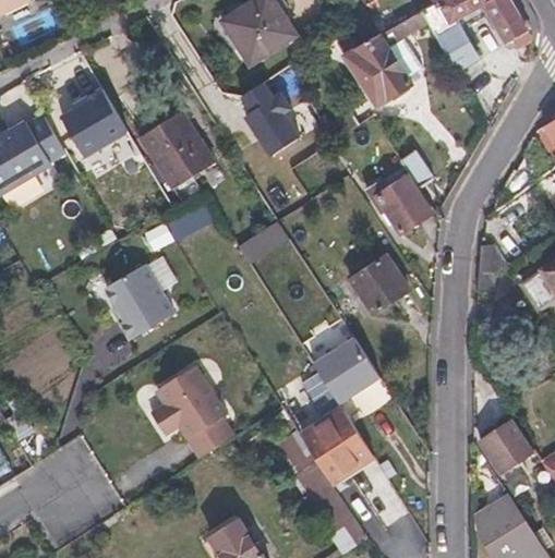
[(0,11),(22,0),(0,0),(0,11)]
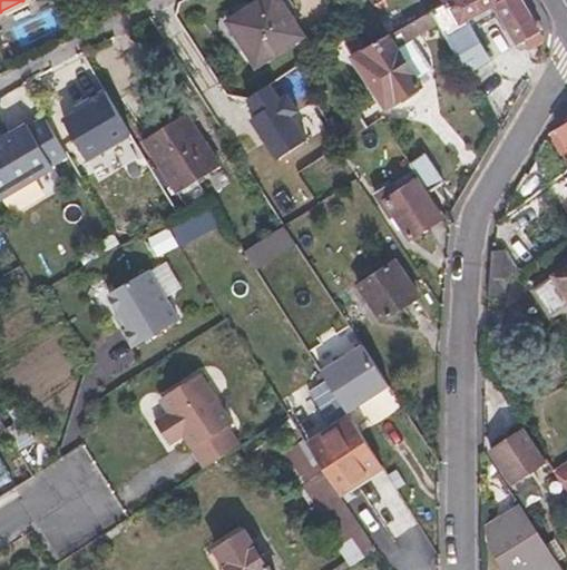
[(275,0),(261,0),(227,22),(253,64),(299,35),(275,0)]
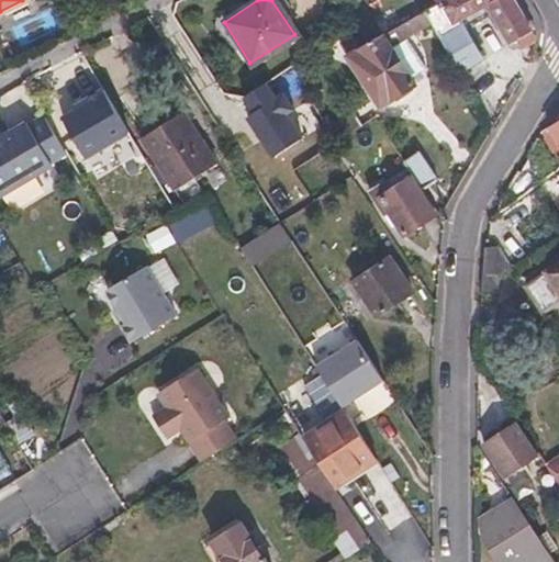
[(431,23),(459,74),(482,60),(459,21),(487,6),(511,48),(535,35),(514,0),(439,0),(435,3),(423,10),(431,23)]
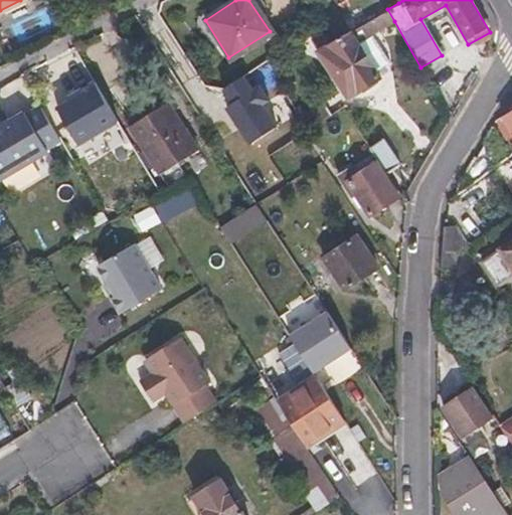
[(387,9),(328,43),(316,50),(346,98),(378,76),(376,73),(388,64),(370,35),(394,21),(387,9)]
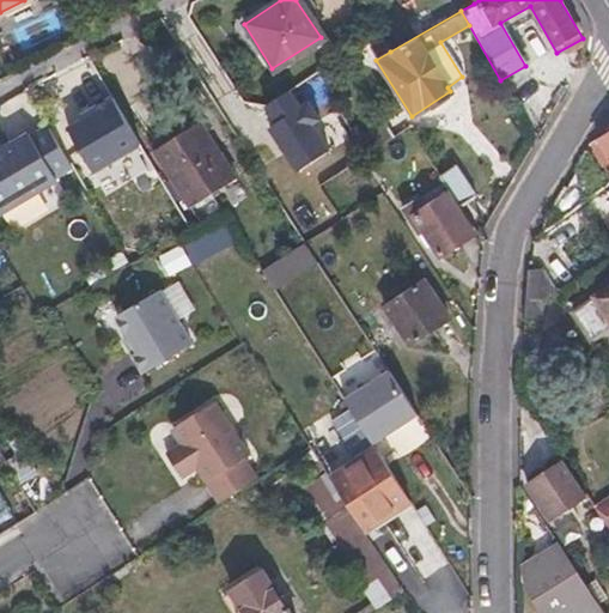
[(535,84),(525,66),(500,80),(511,98),(535,84)]
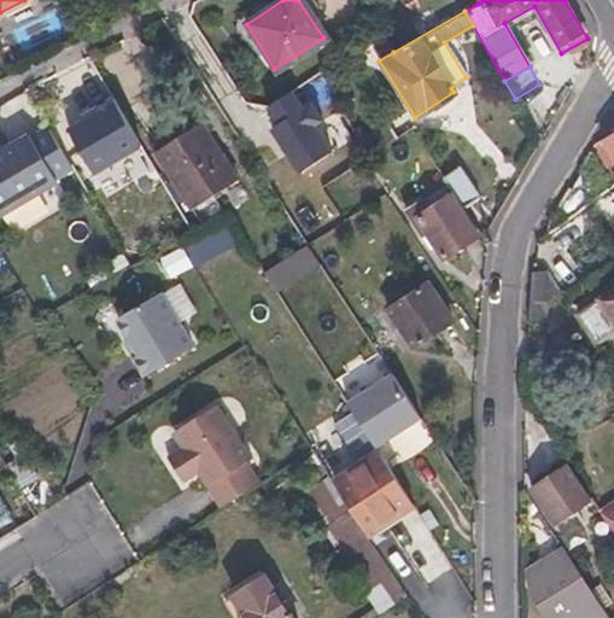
[(334,147),(296,87),(258,110),(297,170),(334,147)]
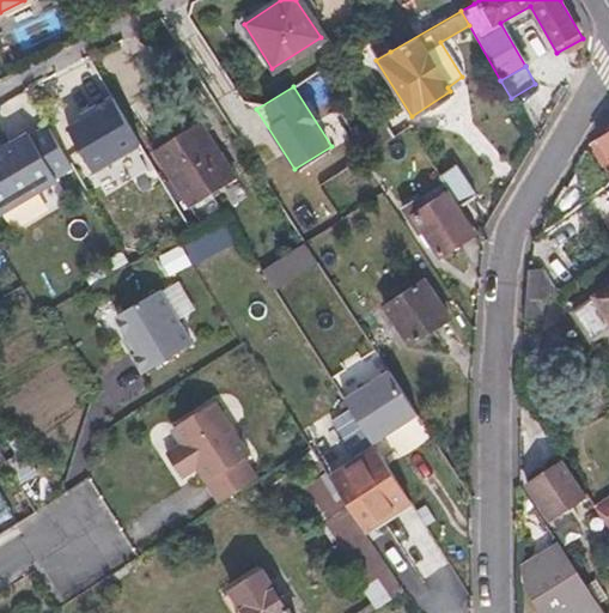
[(105,103),(61,127),(86,171),(131,147),(105,103)]
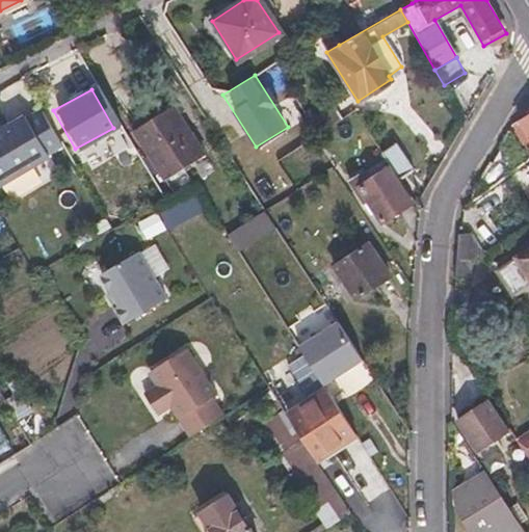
[(165,112),(135,130),(133,131),(163,180),(203,154),(177,114),(182,111),(175,99),(161,107),(165,112)]
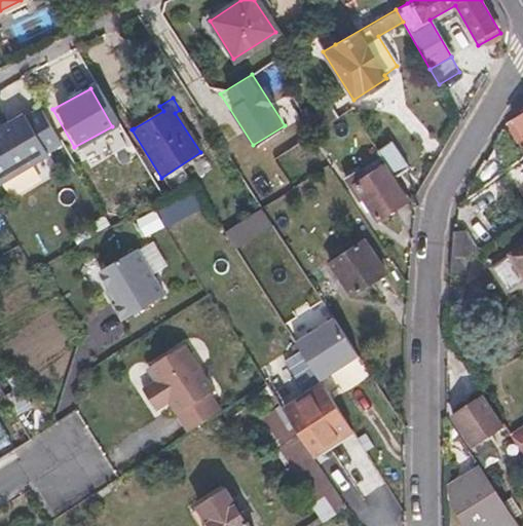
[(0,179),(49,151),(48,148),(63,140),(44,106),(29,113),(28,111),(11,119),(10,117),(0,122),(0,179)]
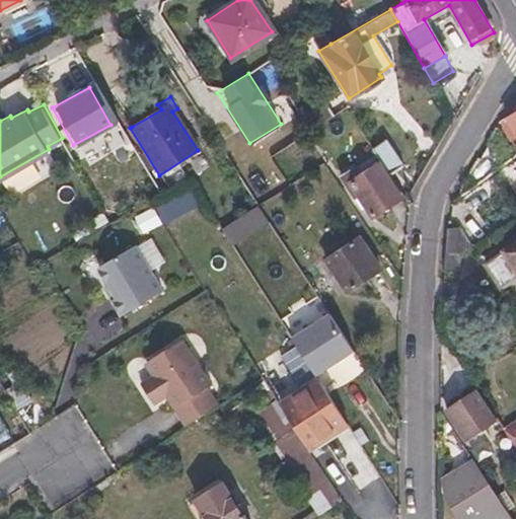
[(302,104),(298,107),(303,117),(307,114),(302,104)]
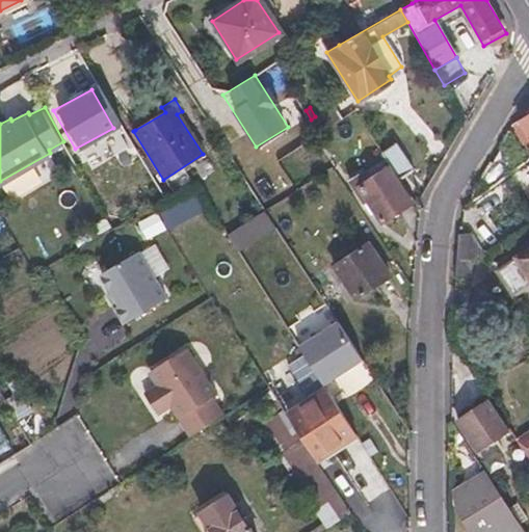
[(528,113),(518,122),(525,135),(528,141),(528,113)]
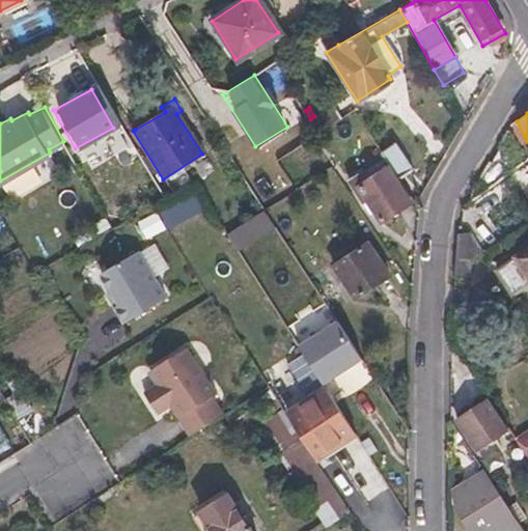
[(267,147),(276,161),(320,133),(310,119),(267,147)]
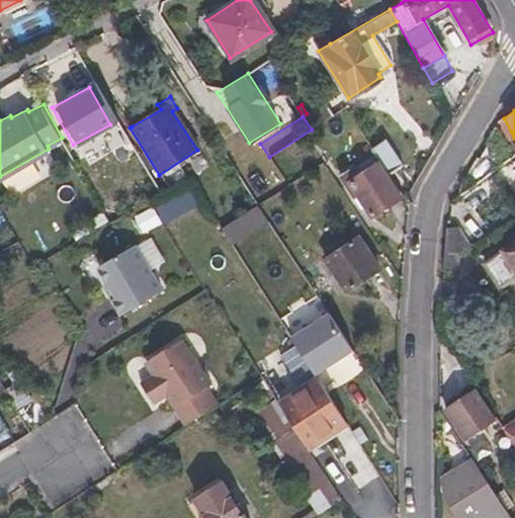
[(511,132),(504,118),(497,122),(504,135),(511,132)]
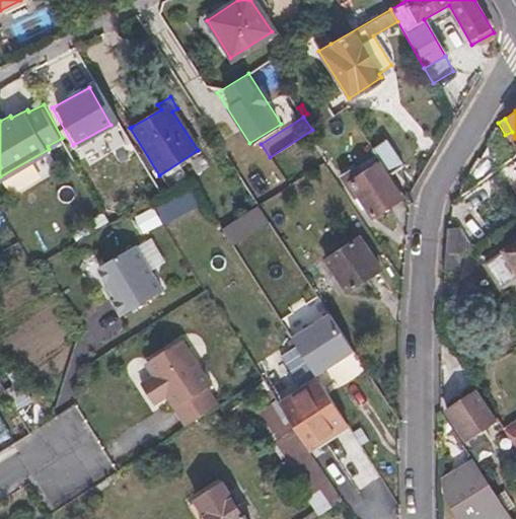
[(370,148),(387,174),(402,164),(385,139),(370,148)]
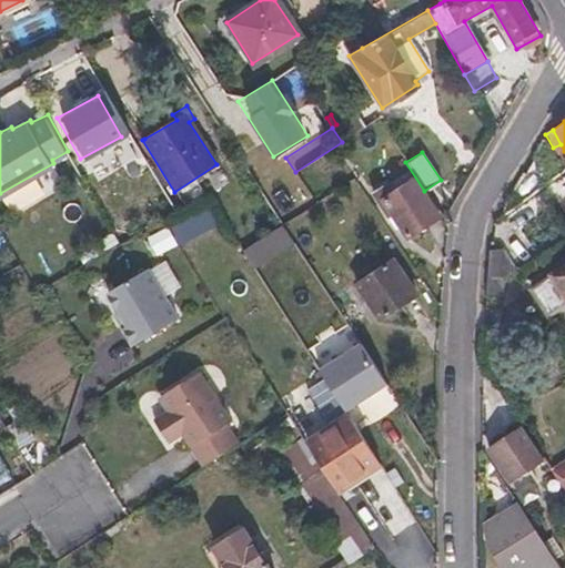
[(413,181),(383,200),(407,236),(437,216),(413,181)]
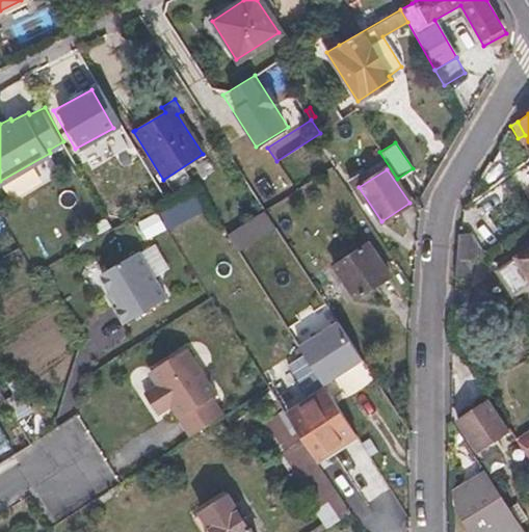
[(298,182),(292,185),(295,190),(301,186),(298,182)]
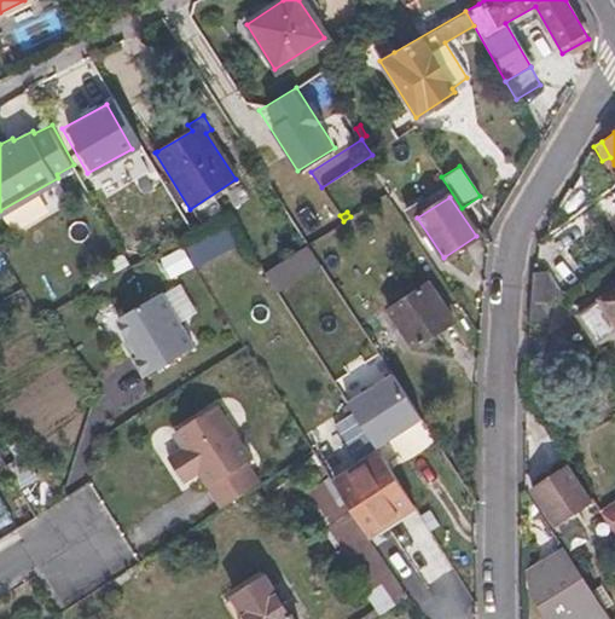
[(329,218),(335,226),(343,221),(340,215),(338,213),(329,218)]
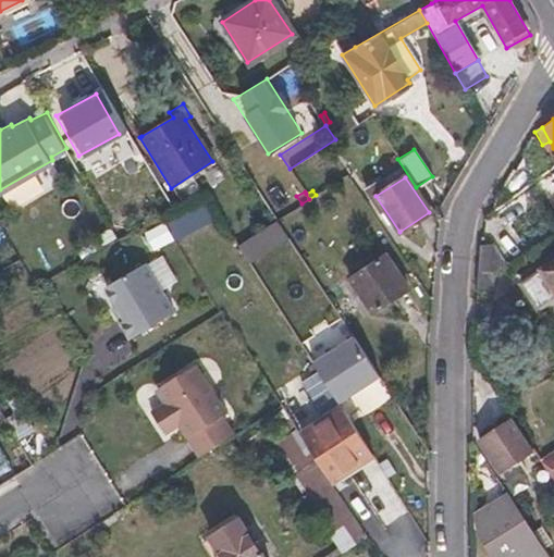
[(496,225),(484,233),(491,244),(504,263),(516,256),(496,225)]
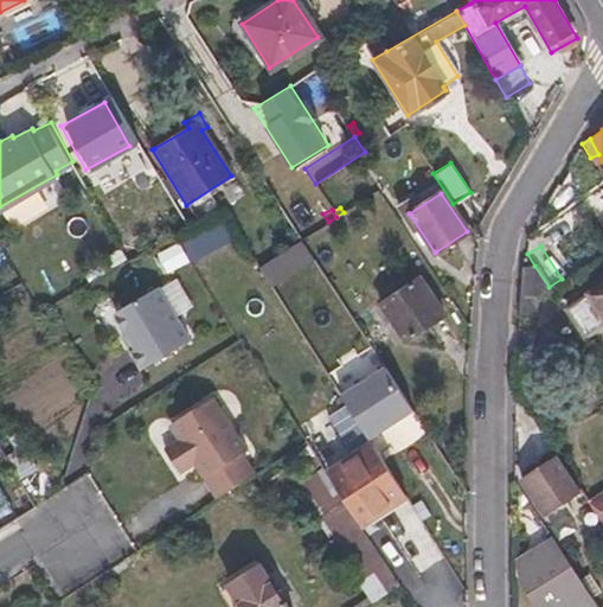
[(551,291),(549,287),(534,266),(521,269),(518,319),(531,320),(531,304),(551,291)]
